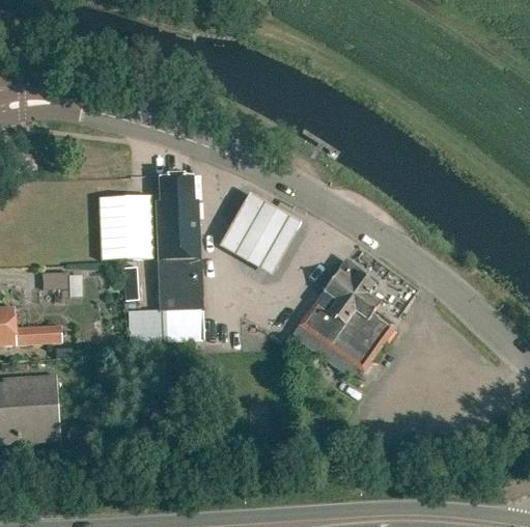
[(198,340),(204,340),(205,340),(202,258),(201,258),(198,199),(194,200),(193,174),(160,175),(161,201),(157,201),(161,310),(129,311),(131,352),(188,350),(188,344),(198,343),(198,340)]
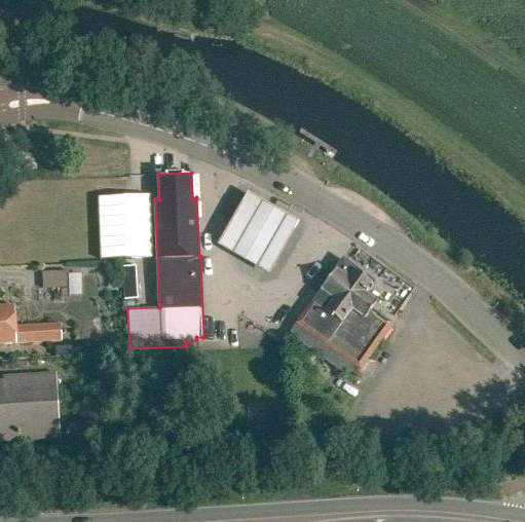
[(299,212),(247,182),(216,236),(268,265),(299,212)]
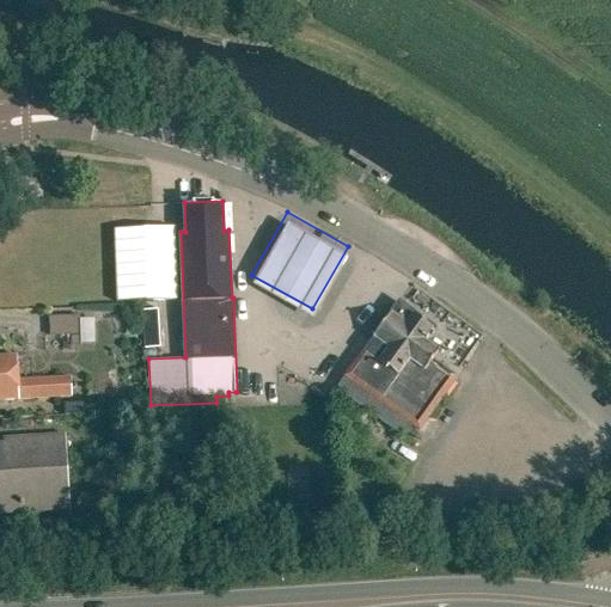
[(175,222),(115,225),(117,298),(177,295),(175,222)]
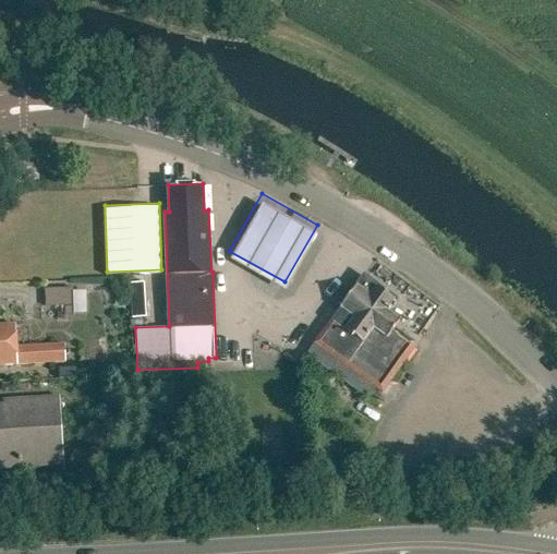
[(400,317),(387,308),(395,297),(363,274),(315,340),(382,389),(414,345),(392,328),(400,317)]
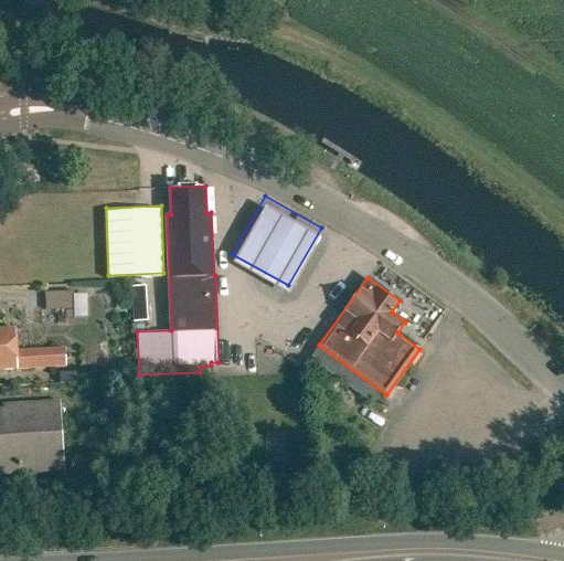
[(134,318),(149,317),(147,283),(132,284),(134,318)]
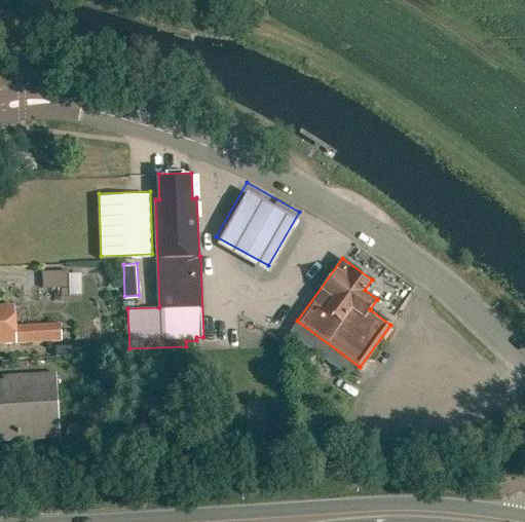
[(68,269),(41,270),(42,287),(68,286),(68,269)]
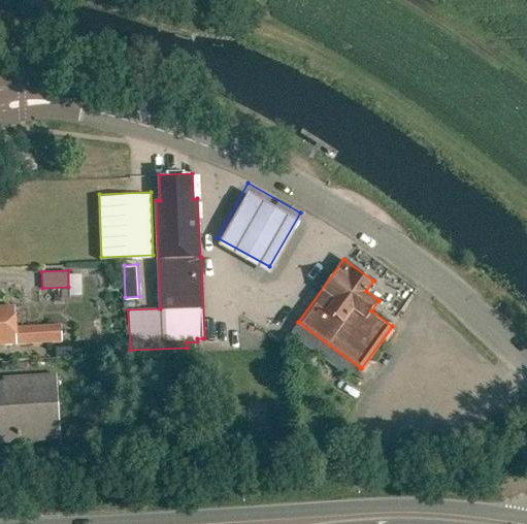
[(80,271),(70,272),(71,292),(81,292),(80,271)]
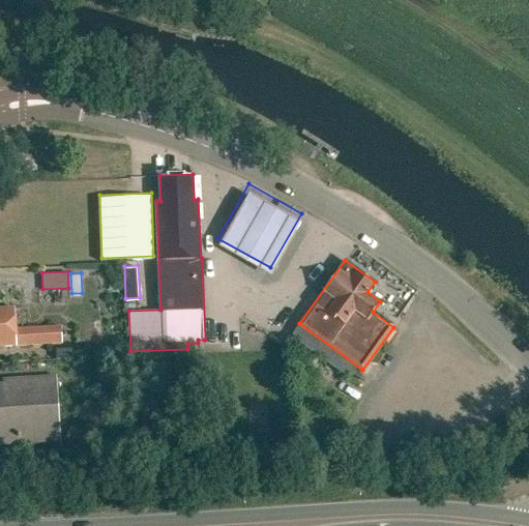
[(0,344),(63,341),(62,325),(17,327),(16,307),(0,307),(0,344)]
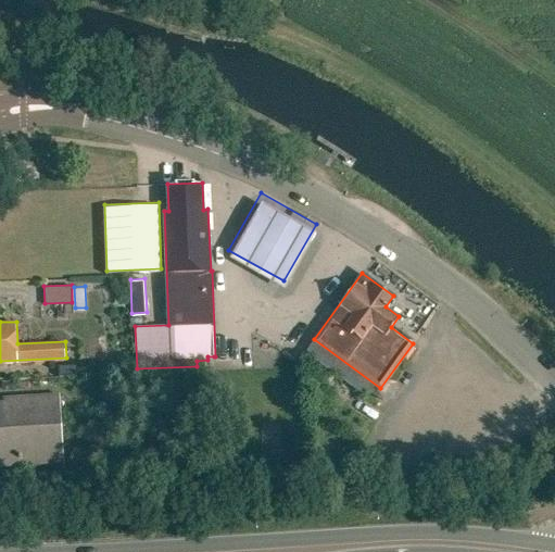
[(77,364),(59,364),(60,375),(77,374),(77,364)]
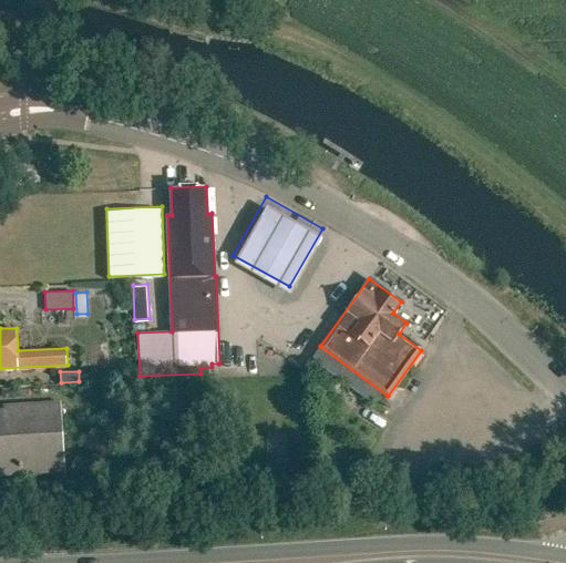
[(0,472),(65,469),(62,401),(4,405),(4,409),(0,409),(0,472)]
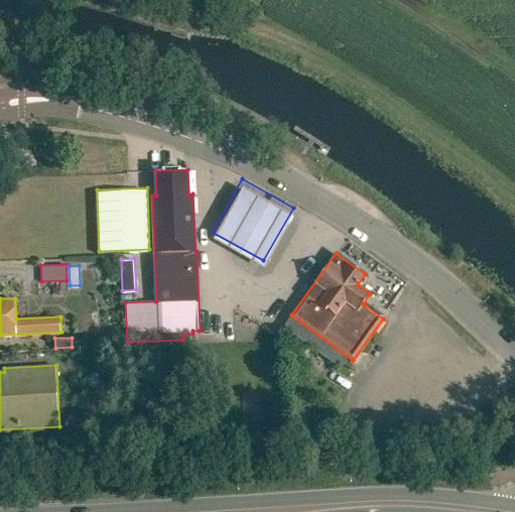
All buildings are outlined.
